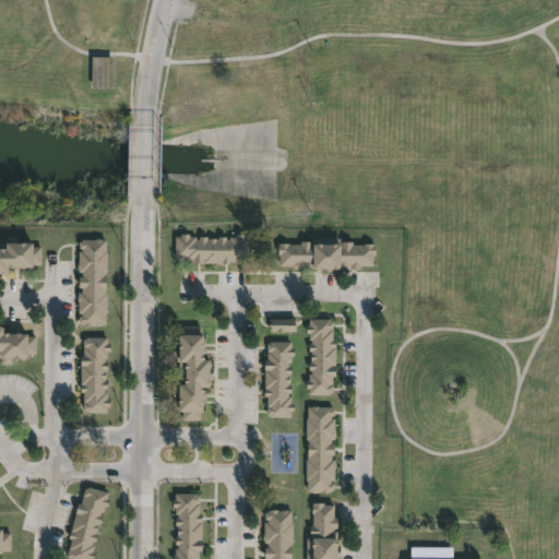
[(113,87),(91,87),(91,57),(113,57),(113,87)]
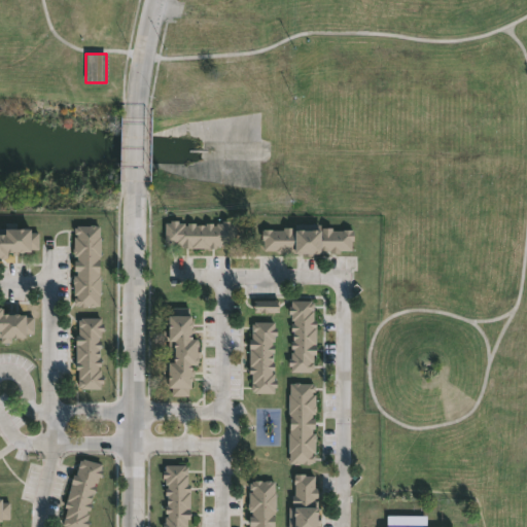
[(230,220),(230,223),(235,223),(235,243),(233,243),(233,245),(215,245),(216,247),(181,248),(181,245),(167,245),(167,243),(165,243),(164,222),(170,222),(170,220),(178,220),(178,222),(184,222),(184,225),(187,225),(187,222),(195,222),(195,223),(212,223),(212,225),(215,225),(215,222),(221,222),(221,220),(230,220)]
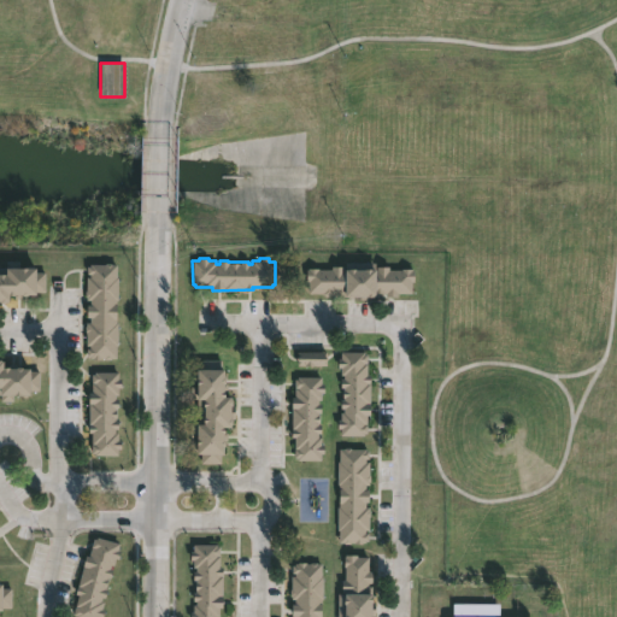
[(34,268),(34,271),(43,272),(43,292),(34,292),(34,294),(27,294),(21,294),(21,297),(7,297),(7,301),(5,301),(5,303),(0,301),(0,268),(5,268),(5,260),(18,260),(17,268),(34,268)]
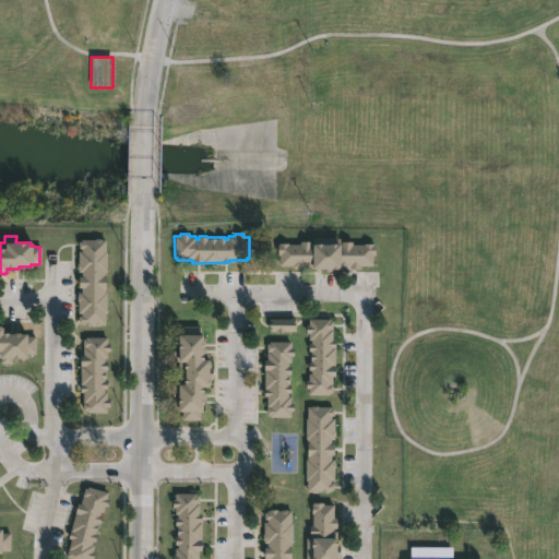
[(340,237),(340,241),(352,241),(352,245),(373,245),(373,257),(371,257),(371,266),(360,266),(360,269),(349,269),(349,265),(346,265),(346,269),(337,269),(304,269),(304,265),(301,265),(301,268),(294,269),(294,265),(278,265),(278,242),(314,242),(314,238),(340,237)]
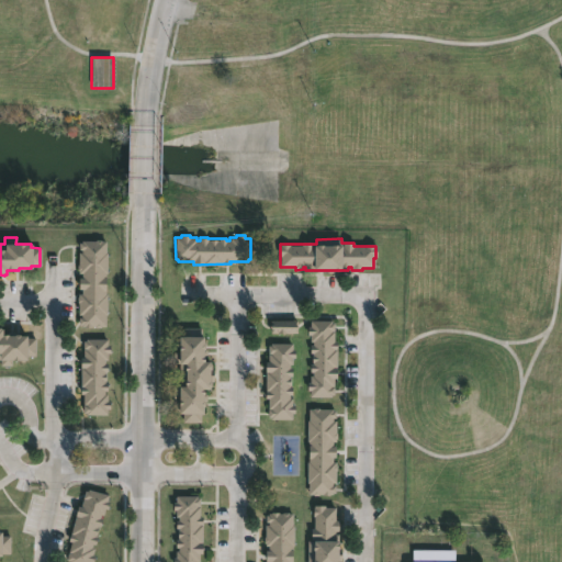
[(100,240),(100,242),(105,242),(105,253),(105,294),(107,294),(107,296),(108,296),(108,307),(107,307),(107,319),(104,319),(104,327),(96,327),(83,327),(83,325),(78,325),(78,317),(80,317),(80,315),(78,315),(78,302),(77,302),(77,293),(81,293),(81,289),(78,289),(78,278),(81,278),(81,273),(78,273),(78,270),(78,253),(81,253),(81,250),(79,250),(79,243),(81,243),(81,240),(100,240)]
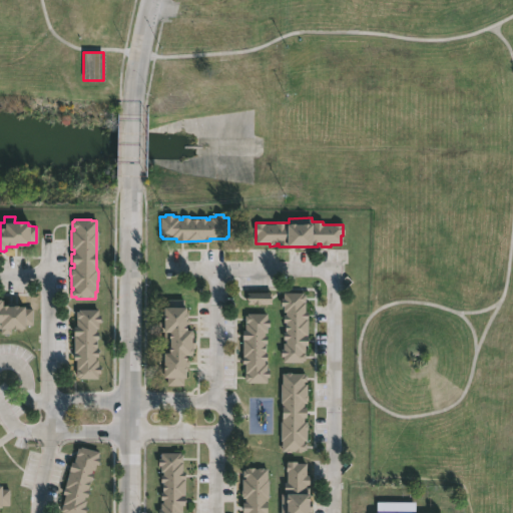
[(303,293),(303,295),(305,295),(305,312),(307,312),(307,346),(305,346),(305,361),(301,361),(301,362),(283,362),(283,357),(281,357),(281,349),(283,349),(283,343),(285,343),(285,340),(283,340),(283,333),(285,333),(285,331),(285,323),(283,323),(283,315),(285,315),(285,312),(283,312),(283,306),(281,306),(281,298),(283,298),(283,293),(303,293)]
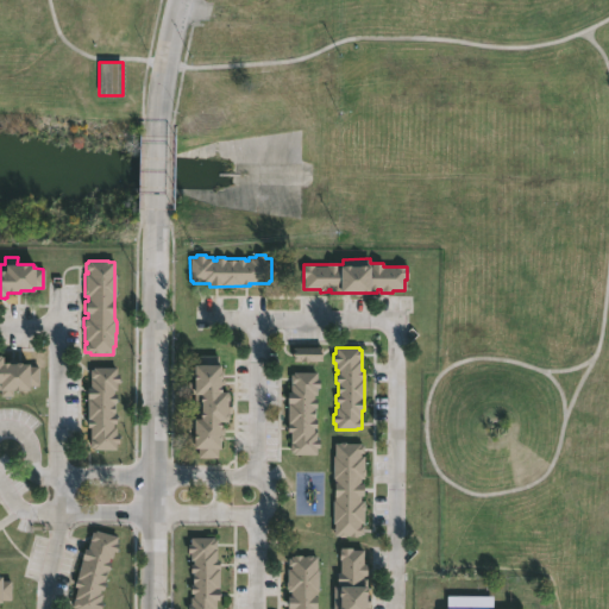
[(218,355),(218,365),(220,365),(220,378),(223,378),(224,385),(220,385),(221,393),(227,393),(227,399),(230,399),(230,413),(228,413),(228,421),(221,421),(221,434),(220,434),(221,449),(218,449),(218,457),(199,458),(198,449),(193,449),(193,420),(200,420),(200,394),(188,395),(187,387),(194,387),(193,365),(198,364),(198,355),(218,355)]
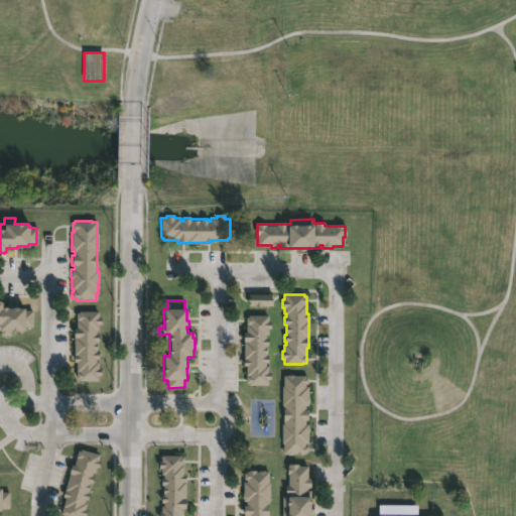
[(0,301),(1,301),(1,307),(16,307),(23,307),(23,310),(31,309),(31,327),(23,327),(23,332),(10,332),(10,336),(0,336),(0,301)]
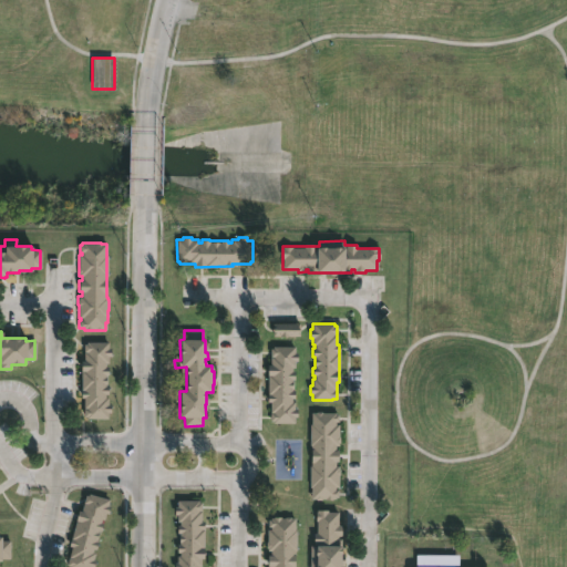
[(107,342),(106,348),(110,348),(110,356),(105,356),(105,367),(106,367),(106,385),(107,385),(107,404),(110,405),(110,412),(107,412),(107,419),(85,418),(85,416),(83,416),(83,398),(80,398),(81,360),(83,360),(84,344),(85,344),(85,341),(107,342)]
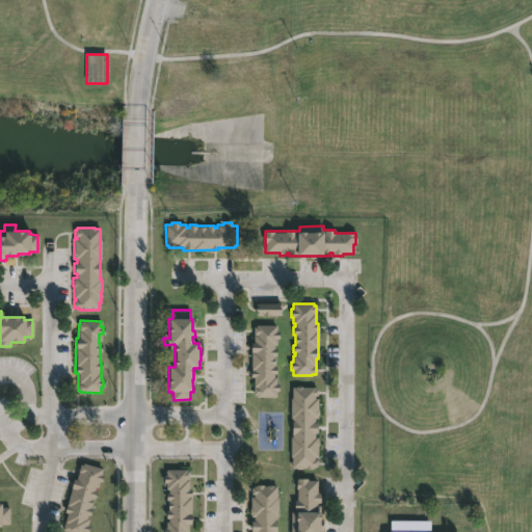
[(276,325),(276,331),(280,331),(280,339),(276,339),(276,344),(273,344),(273,349),(276,349),(276,355),(273,355),(273,367),(275,367),(275,377),(275,383),(278,383),(278,392),(275,392),(275,397),(256,396),(256,395),(254,395),(254,377),(250,377),(250,342),(254,342),(254,326),(257,326),(257,324),(276,325)]
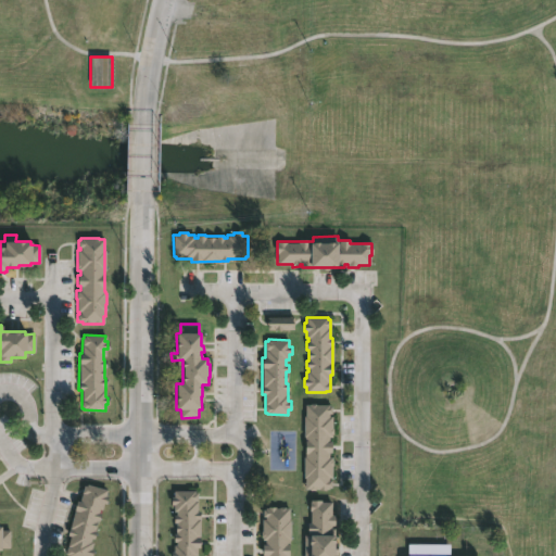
[(315,404),(315,405),(329,405),(329,406),(332,406),(332,433),(332,437),(328,437),(328,442),(331,442),(331,453),(329,453),(329,457),(331,457),(331,460),(333,460),(333,466),(331,466),(331,477),(329,477),(329,480),(331,480),(331,487),(325,487),(325,489),(305,489),(305,478),(304,478),(304,437),(303,437),(303,416),(305,416),(305,404),(315,404)]
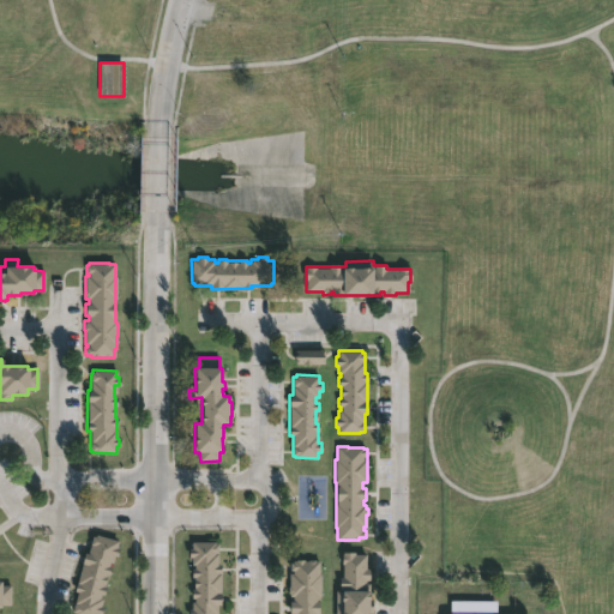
[(96,535),(118,541),(115,547),(119,548),(116,555),(114,555),(108,575),(107,575),(103,587),(106,587),(103,596),(101,595),(101,599),(103,600),(101,607),(103,608),(101,613),(98,613),(97,613),(74,613),(76,613),(72,612),(77,593),(73,591),(84,553),(88,554),(92,536),(95,537),(96,535)]
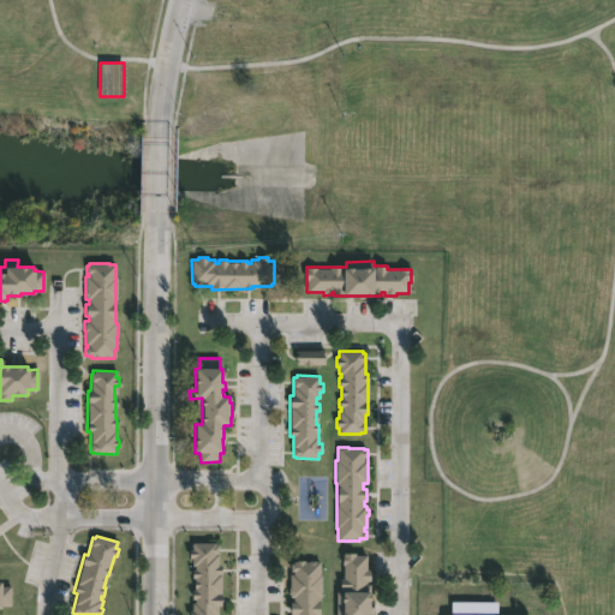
[(215,543),(215,545),(218,545),(218,566),(221,566),(221,605),(218,605),(218,614),(189,614),(189,610),(191,610),(191,603),(195,603),(195,599),(192,599),(192,590),(193,590),(193,569),(195,569),(195,566),(192,566),(192,559),(189,559),(189,549),(192,549),(192,543),(215,543)]
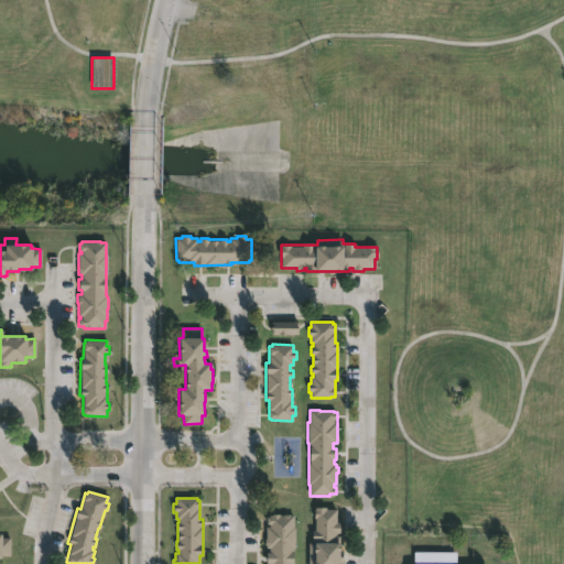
[(326,507),(326,509),(336,509),(336,522),(339,522),(338,533),(336,533),(336,537),(339,537),(339,551),(342,551),(342,563),(339,563),(308,563),(308,543),(312,543),(312,530),(315,530),(315,518),(314,518),(314,507),(326,507)]
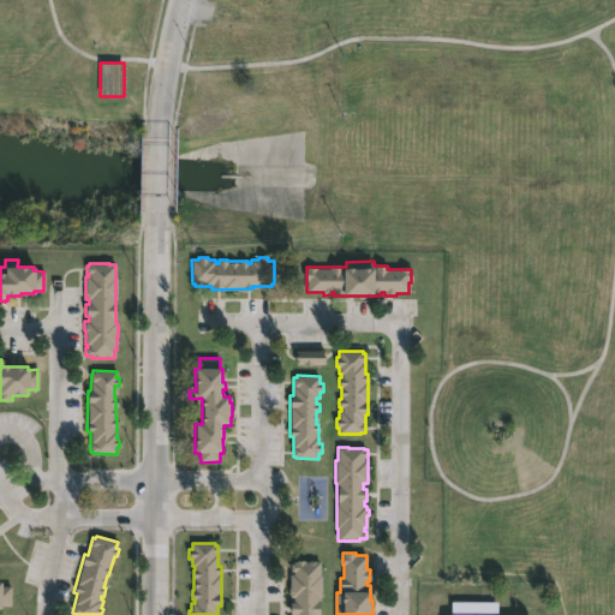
[(315,562),(320,562),(320,575),(321,602),(321,605),(320,605),(320,614),(291,614),(290,603),(293,603),(293,597),(290,597),(290,593),(290,574),(293,574),(293,571),(291,572),(291,562),(296,562),(315,562)]
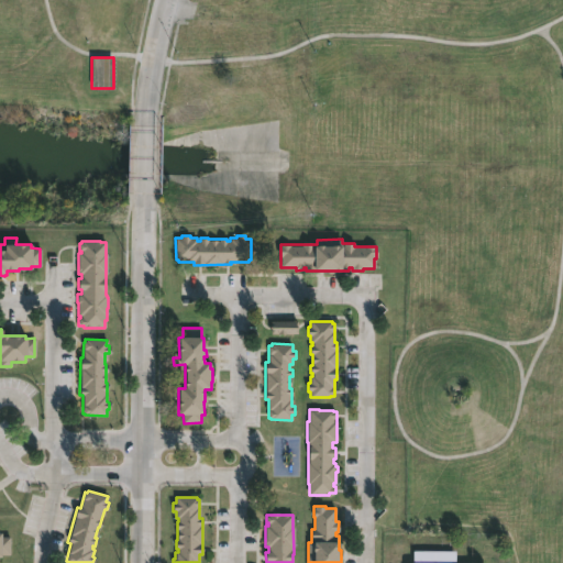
[(0,537),(9,537),(9,554),(0,554),(0,537)]
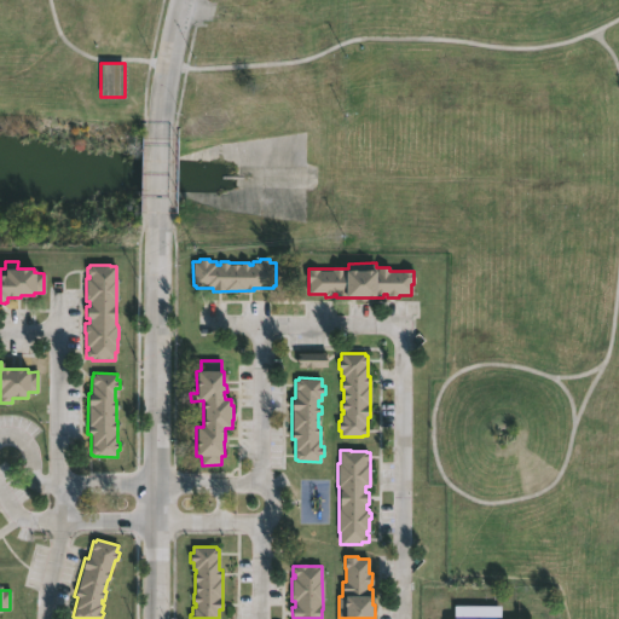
[(501,607),(502,618),(452,618),(453,605),(501,607)]
